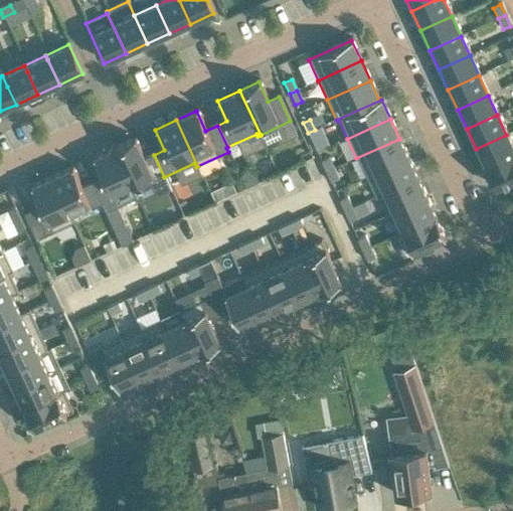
[(329,146),(320,128),(315,130),(308,133),(316,152),(329,146)]
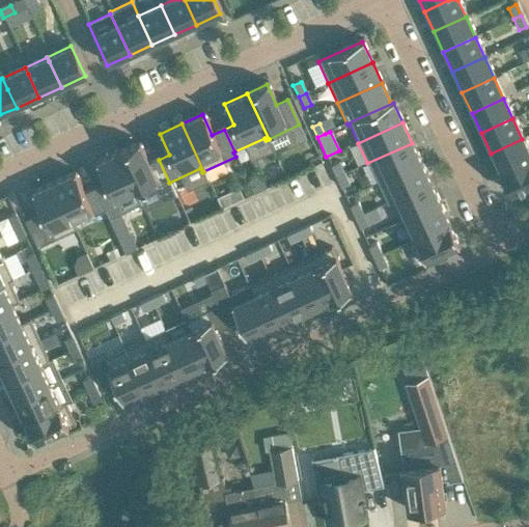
[(528,154),(522,139),(491,154),(500,173),(528,160),(528,154)]
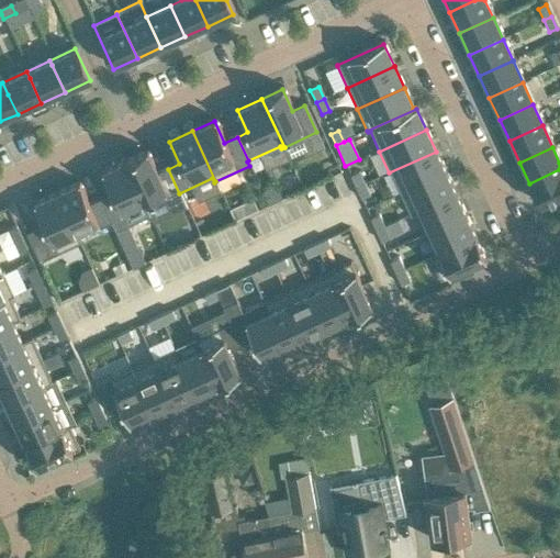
[(179,193),(168,169),(157,174),(146,152),(123,163),(144,209),(179,193)]
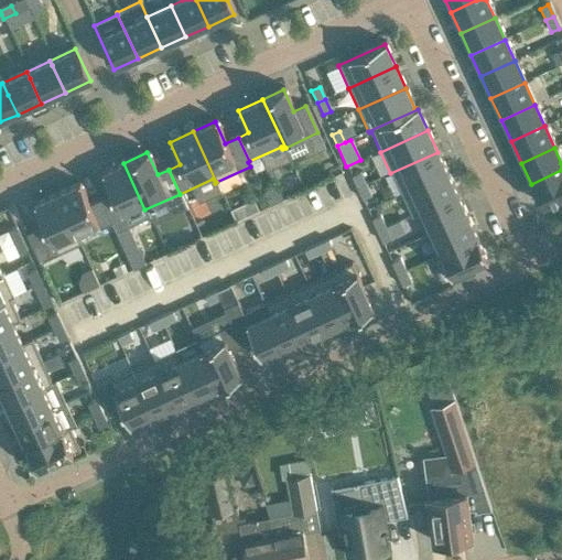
[(447,174),(438,152),(390,173),(400,195),(447,174)]
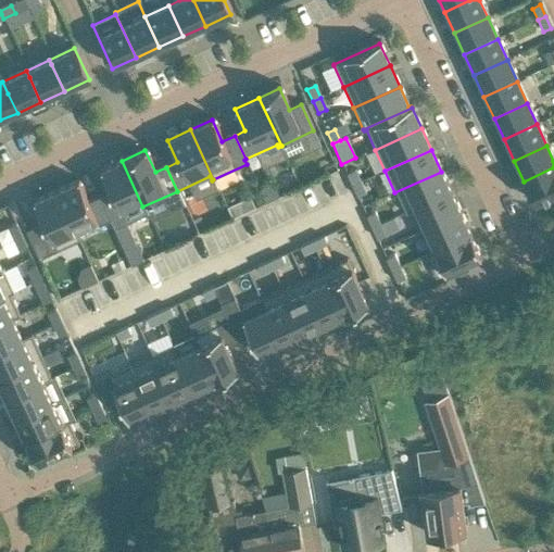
[(110,193),(99,198),(110,222),(113,230),(127,224),(142,217),(147,215),(142,207),(122,161),(100,171),(110,193)]
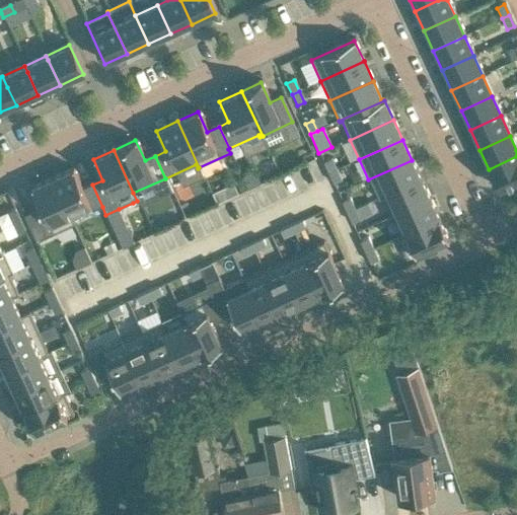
[(516,156),(489,169),(498,191),(516,181),(516,156)]
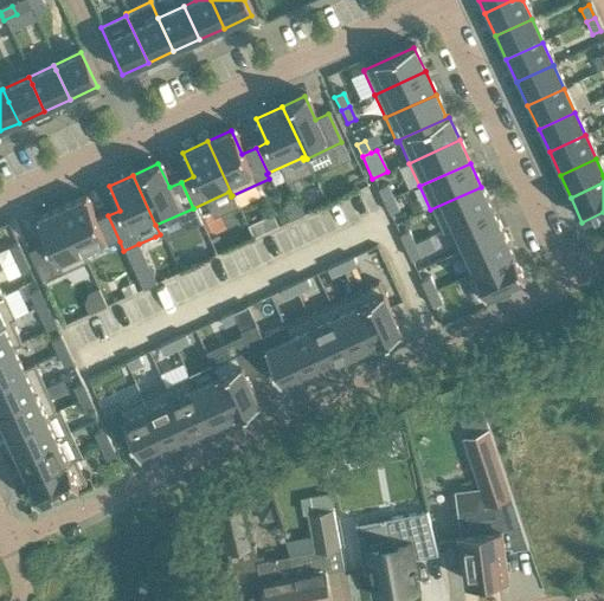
[(386,187),(378,191),(384,204),(392,199),(386,187)]
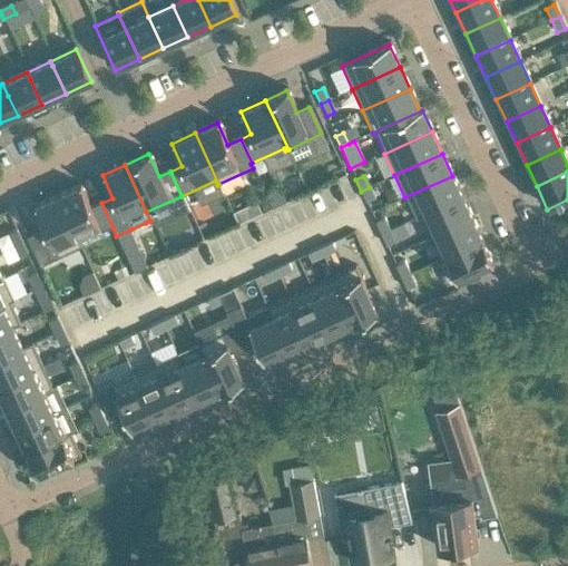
[(462,197),(452,176),(404,197),(415,220),(462,197)]
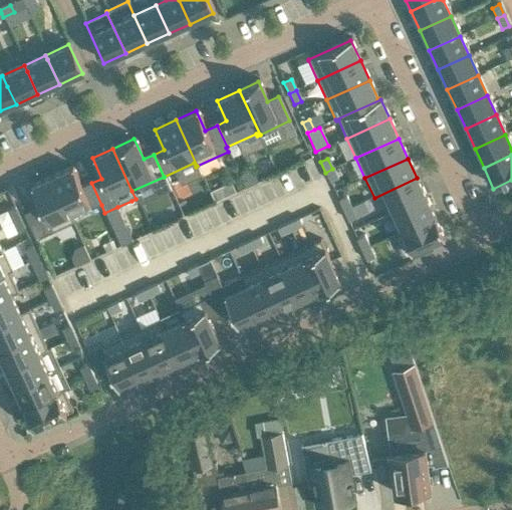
[(101,205),(91,183),(81,188),(71,168),(52,177),(69,214),(88,206),(90,210),(101,205)]
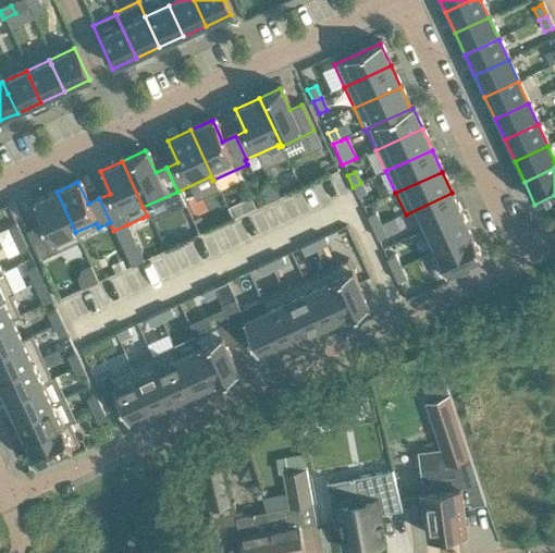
[(353,187),(357,198),(366,194),(360,183),(353,187)]
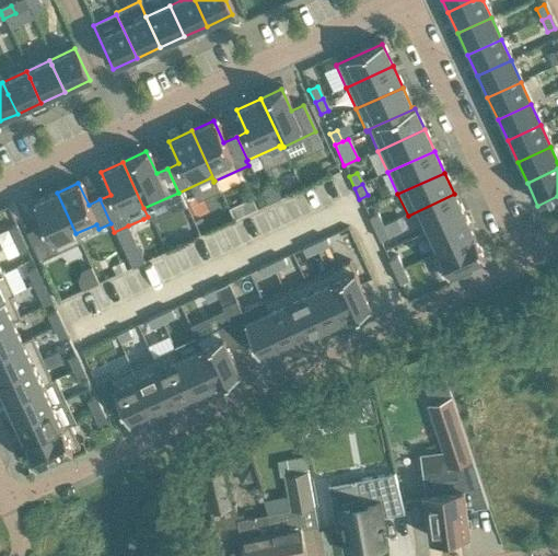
[(275,186),(262,193),(267,206),(280,200),(275,186)]
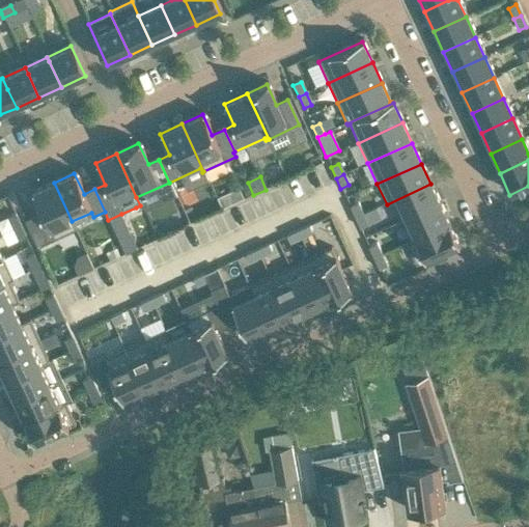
[(40,214),(24,222),(36,249),(53,241),(73,232),(76,230),(72,221),(54,183),(51,184),(31,193),(40,214)]
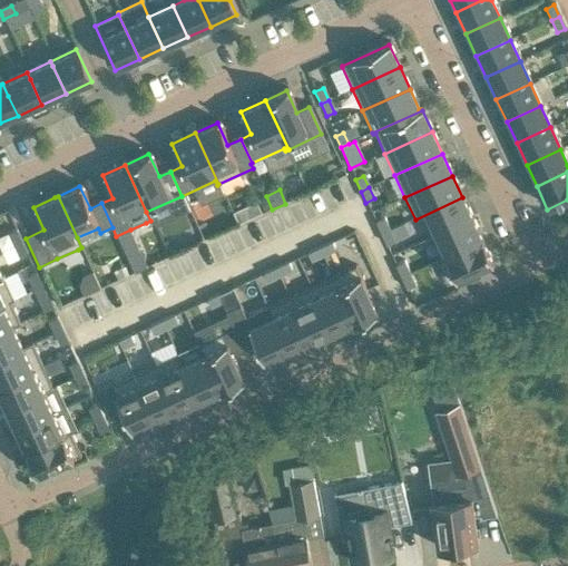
[(472,220),(462,197),(415,220),(415,221),(426,216),(434,236),(472,220)]
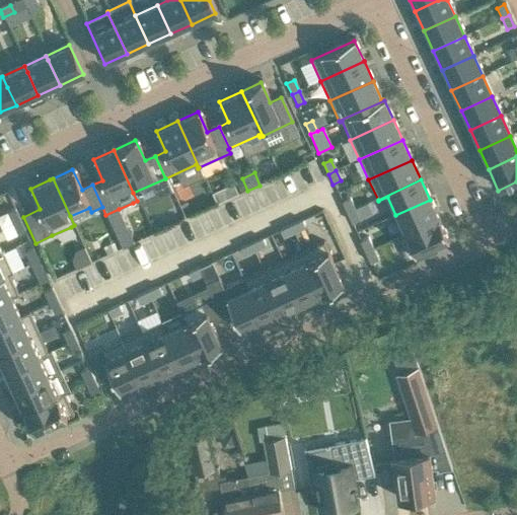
[(221,191),(211,196),(216,206),(225,201),(221,191)]
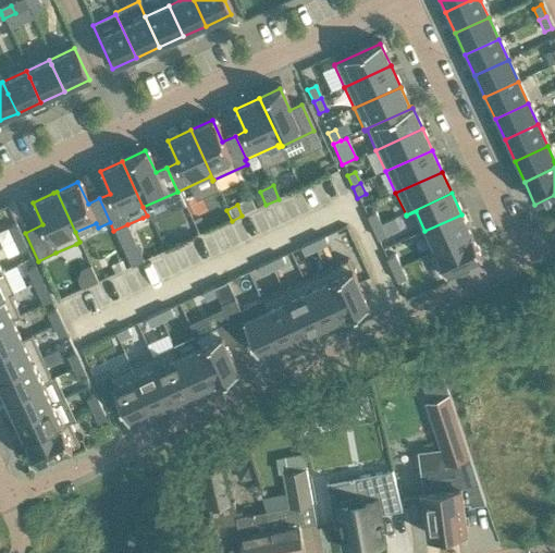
[(375,214),(367,219),(372,230),(380,225),(375,214)]
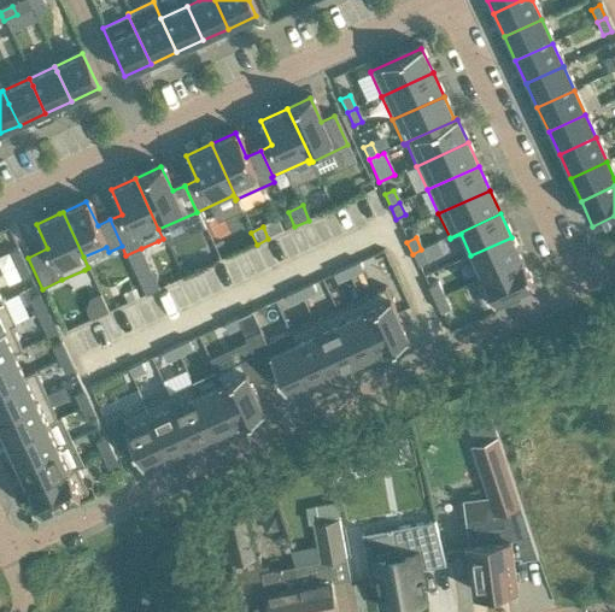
[(472,284),(522,260),(511,237),(470,256),(481,278),(470,283),(472,284)]
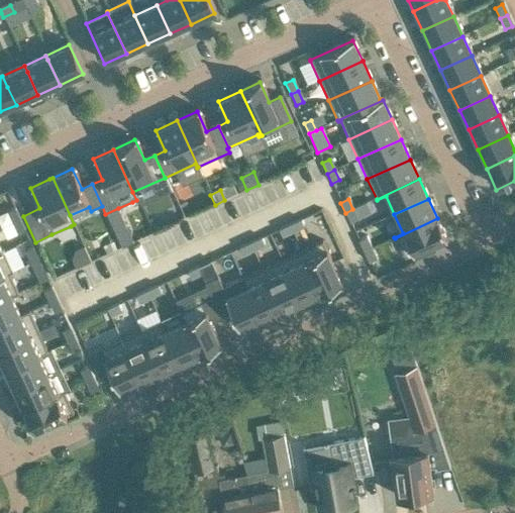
[(366,204),(352,209),(357,220),(371,214),(366,204)]
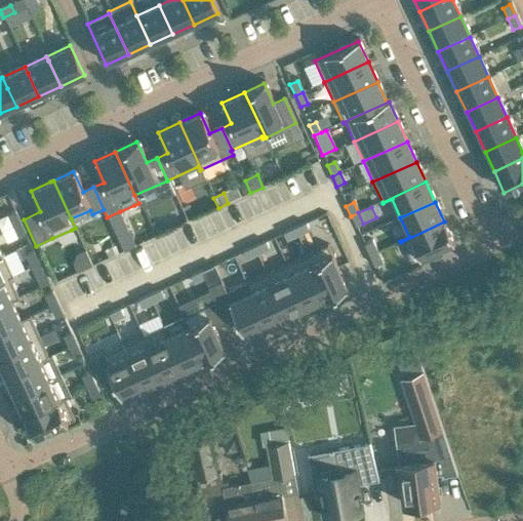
[(11,228),(22,224),(16,211),(6,216),(11,228)]
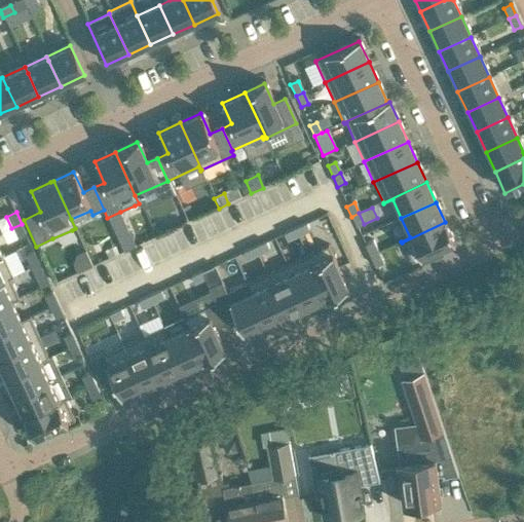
[(351,217),(357,227),(364,224),(359,213),(351,217)]
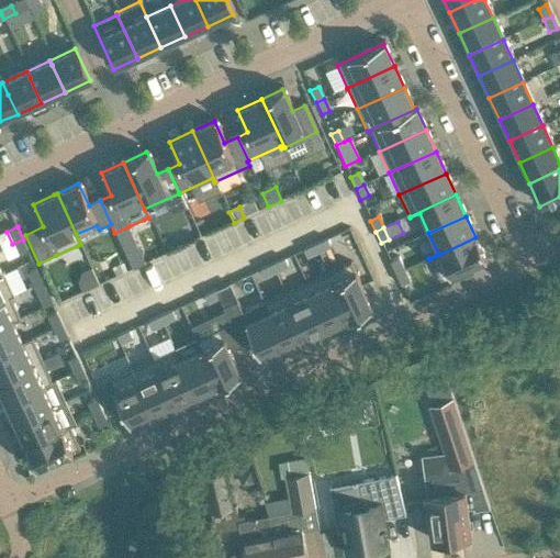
[(485,260),(476,237),(429,259),(439,281),(485,260)]
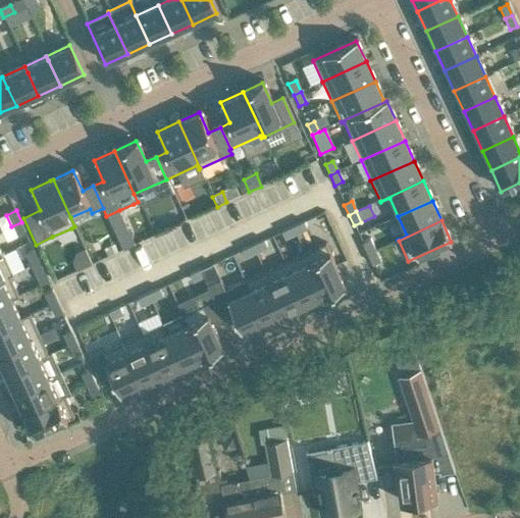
[(21,222),(11,226),(17,239),(27,234),(21,222)]
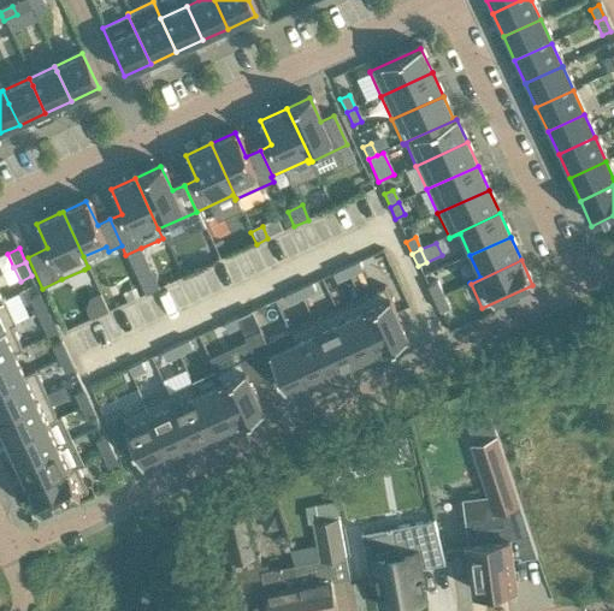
[(348,279),(361,273),(356,265),(344,270),(348,279)]
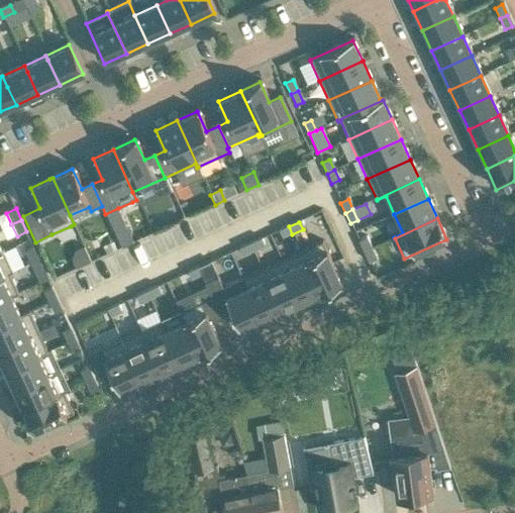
[(282,239),(292,234),(289,226),(279,231),(282,239)]
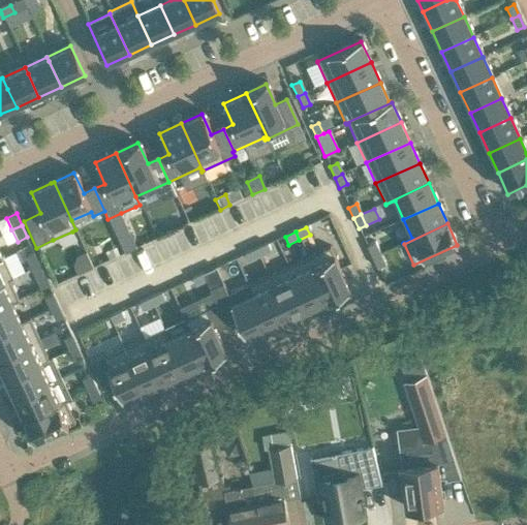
[(375,244),(367,248),(372,258),(379,255),(375,244)]
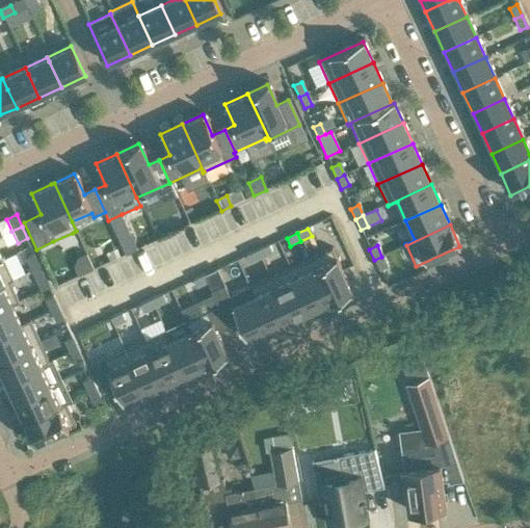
[(260,260),(271,255),(267,247),(257,252),(260,260)]
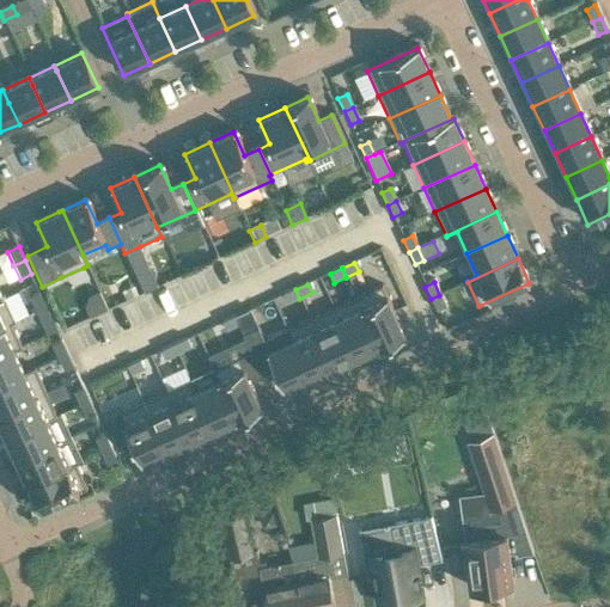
[(404,337),(380,287),(357,299),(379,349),(404,337)]
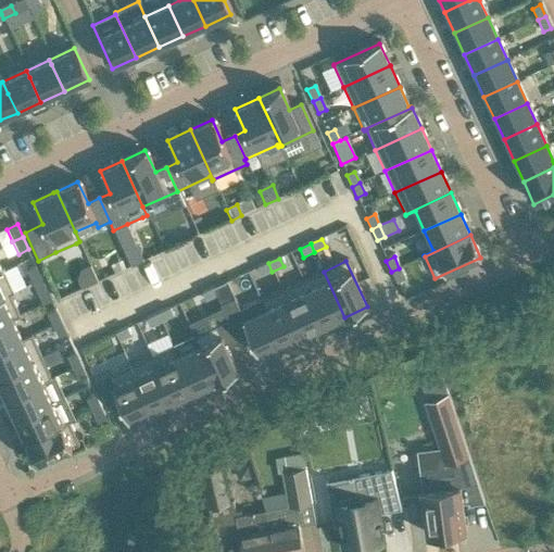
[(261,277),(272,272),(268,263),(256,268),(261,277)]
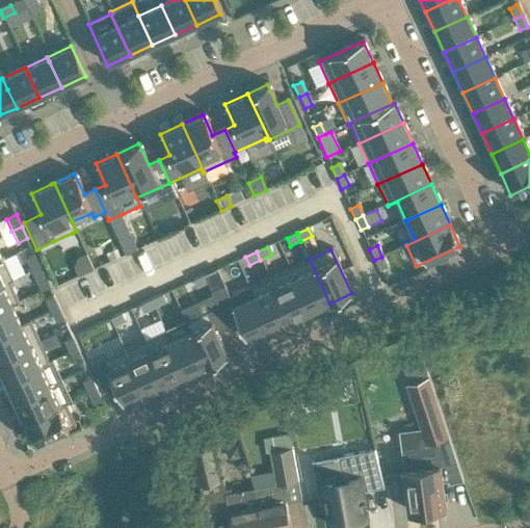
[(31,271),(41,267),(35,256),(25,260),(31,271)]
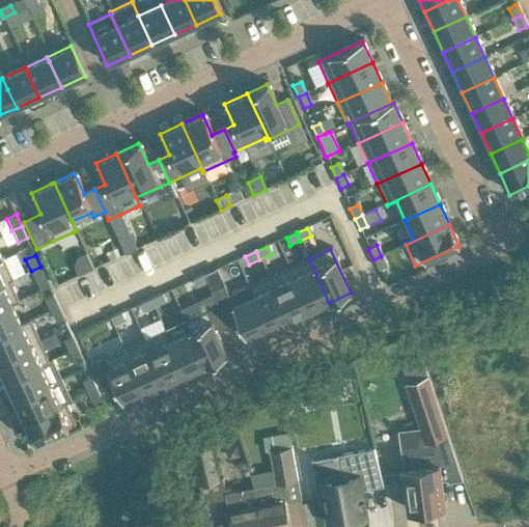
[(381,256),(373,259),(379,270),(386,267),(381,256)]
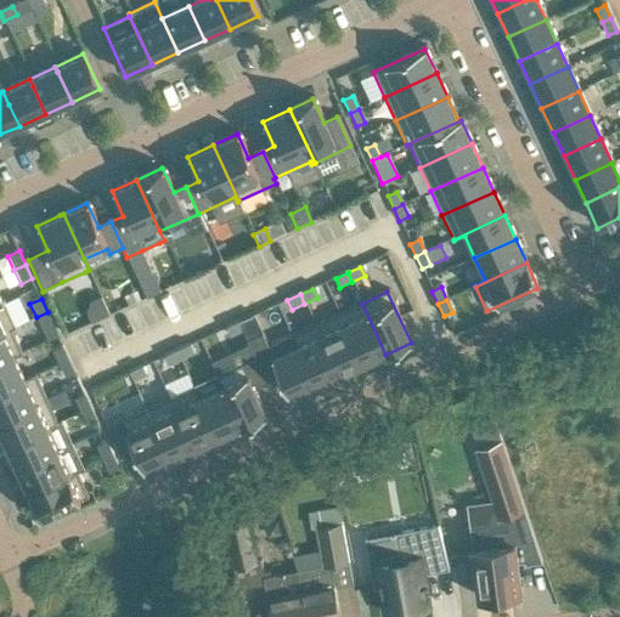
[(3,304),(0,305),(0,334),(13,328),(3,304)]
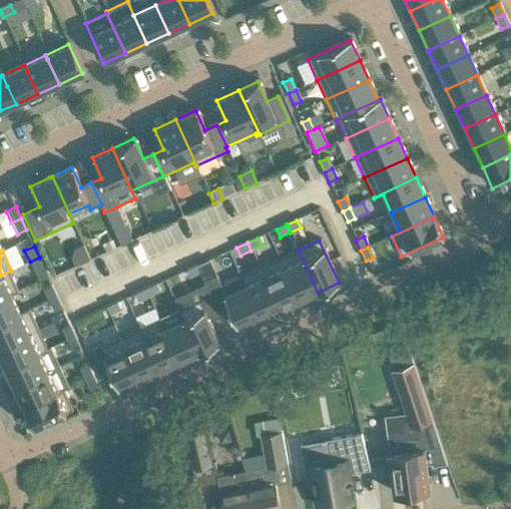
[(318,293),(299,250),(279,260),(298,302),(318,293)]
